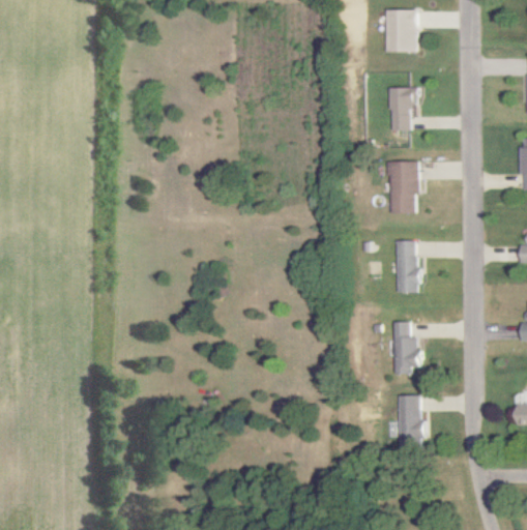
[(387,52),(418,52),(418,10),(387,10),(387,52)]
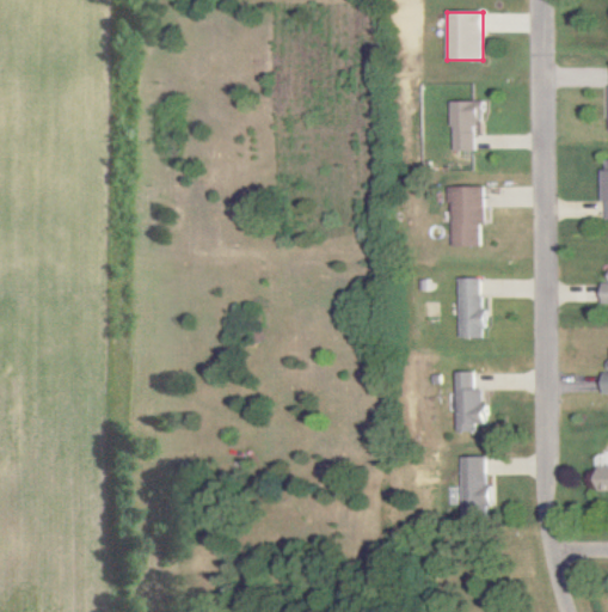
[(450,103),(452,151),(474,151),(474,123),(483,123),(483,102),(450,103)]
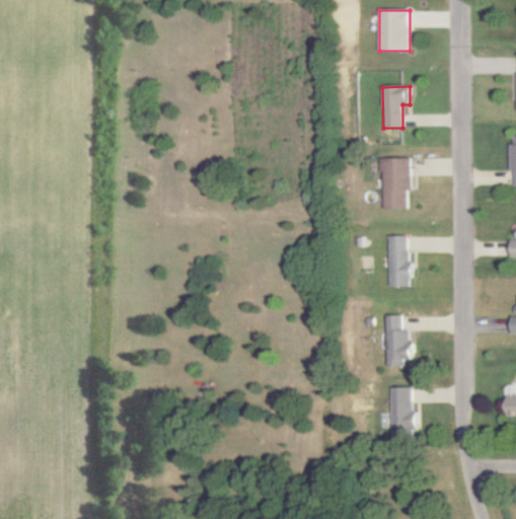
[(381,209),(407,209),(406,193),(410,193),(410,159),(377,159),(377,173),(381,173),(381,209)]
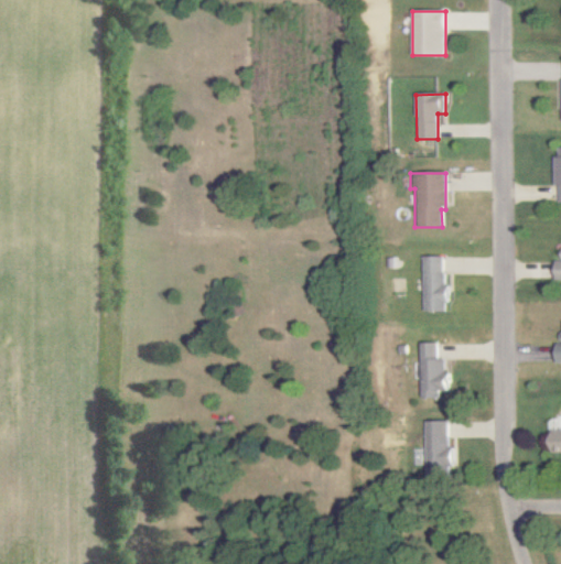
[(420,257),(421,312),(444,311),(443,257),(420,257)]
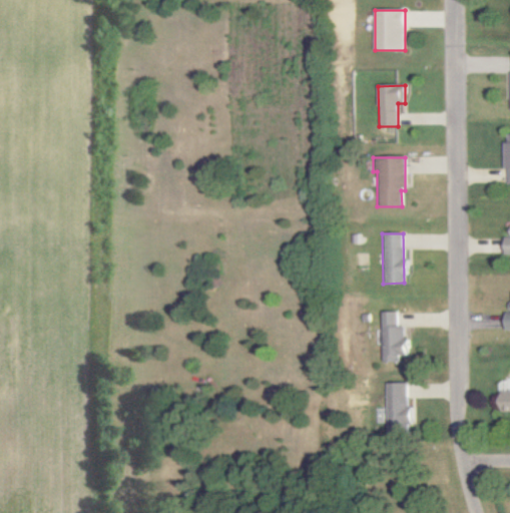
[(378,362),(396,363),(396,357),(402,357),(403,327),(394,327),(394,312),(379,312),(378,362)]
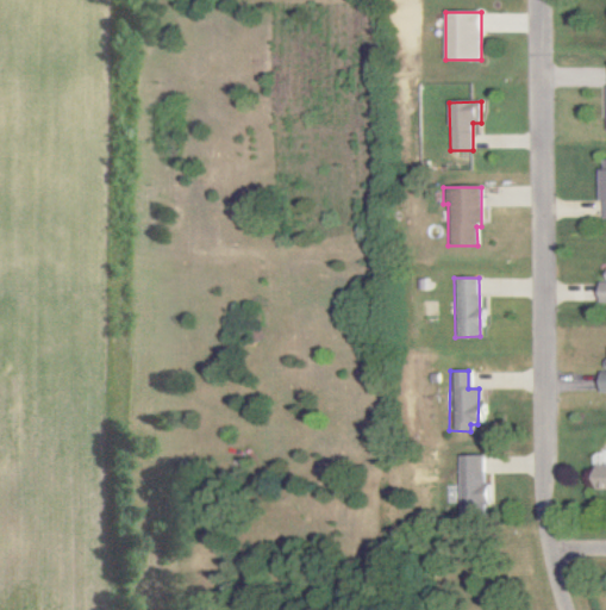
[(483,484),(479,484),(479,456),(454,456),(454,516),(483,516),(483,484)]
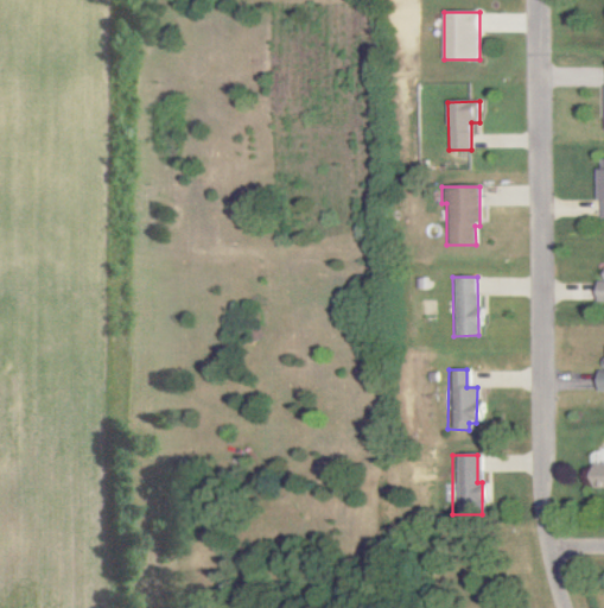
[(593,488),(603,487),(603,463),(593,464),(593,488)]
